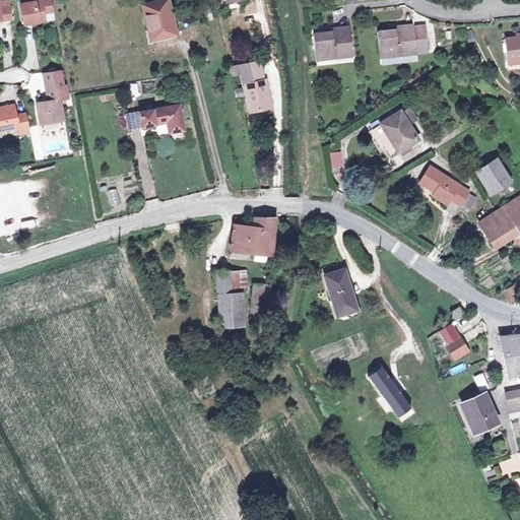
[(25,24),(47,20),(45,11),(55,10),(53,0),(39,0),(21,3),(25,24)]
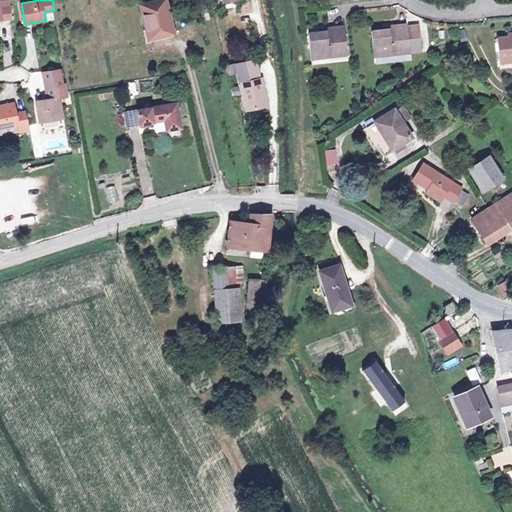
[(151,36),(173,30),(165,0),(157,0),(142,4),(151,36)]
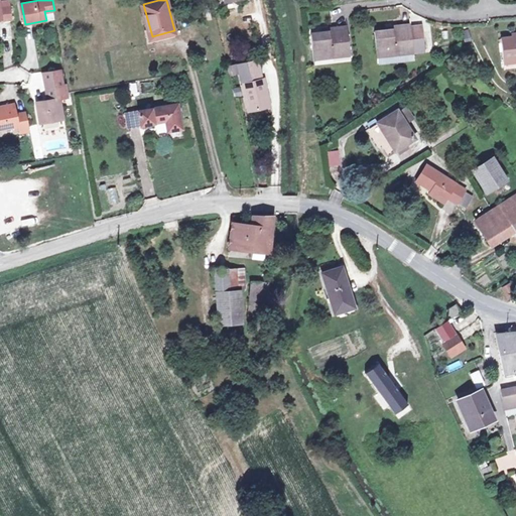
[(0,17),(1,19),(11,18),(10,6),(0,7),(0,17)]
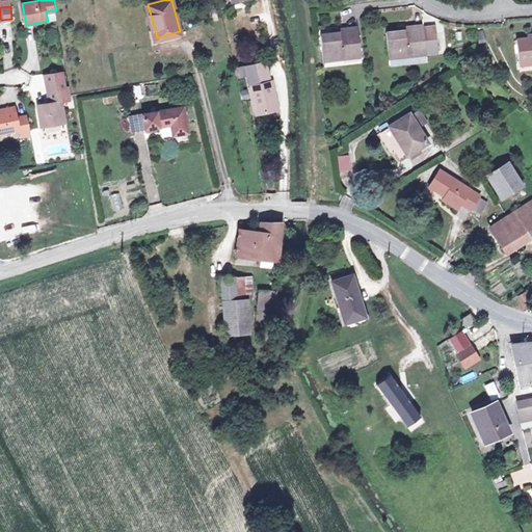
[(390,54),(407,53),(407,49),(436,46),(434,23),(424,24),(424,21),(404,23),(405,29),(397,30),(397,27),(387,28),(390,54)]
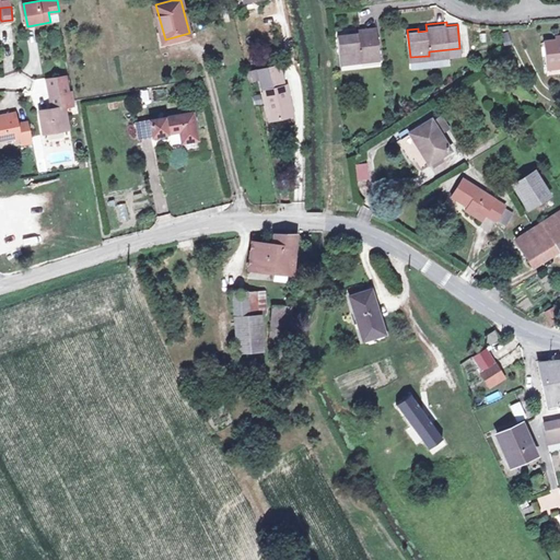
[(340,60),(360,59),(360,55),(380,53),(376,25),(357,26),(358,33),(350,34),(349,31),(337,32),(340,60)]
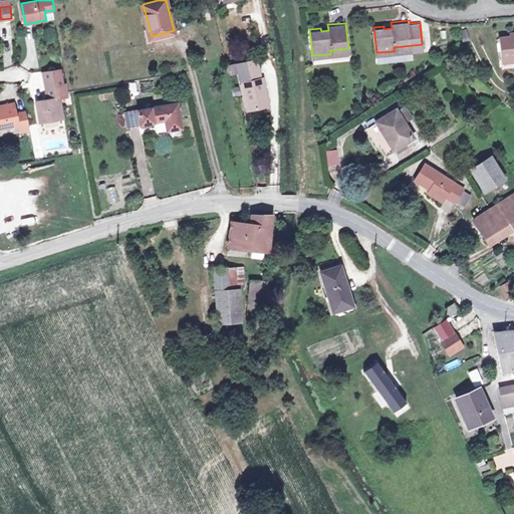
[(501,58),(513,57),(513,33),(510,34),(510,31),(498,33),(501,58)]
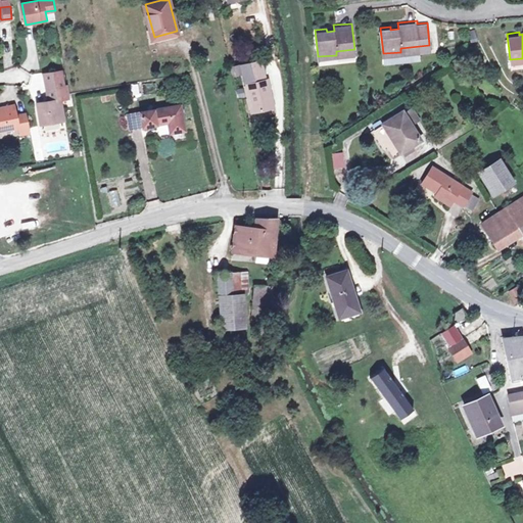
[(66,67),(47,70),(53,99),(39,102),(42,123),(65,119),(61,97),(72,96),(70,92),(66,67)]
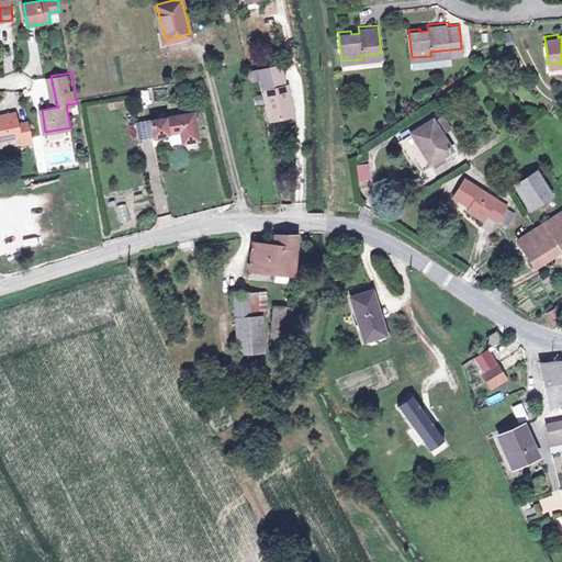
[(268,119),(291,114),(282,75),(260,79),(268,119)]
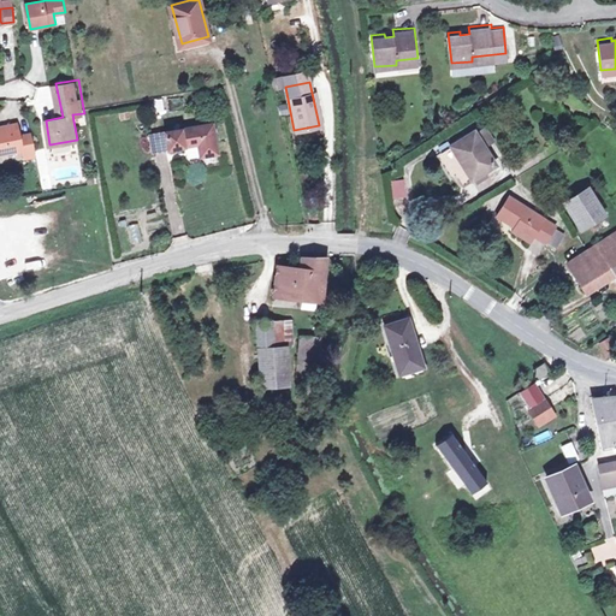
[(171,148),(200,143),(202,155),(220,153),(215,122),(167,130),(171,148)]
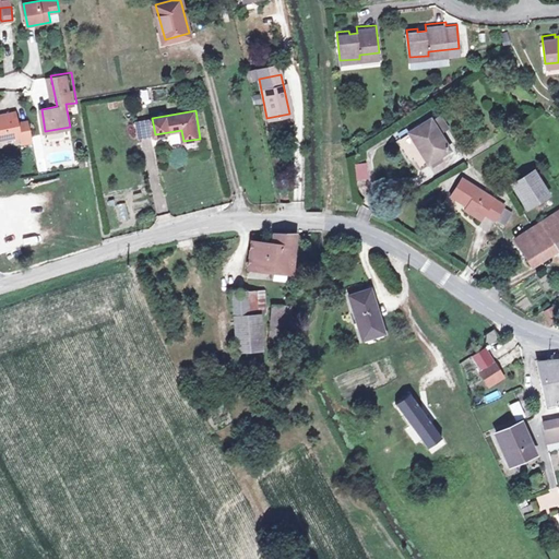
[(0,139),(20,135),(20,138),(31,135),(27,120),(18,122),(15,111),(7,113),(8,115),(0,116),(0,139)]
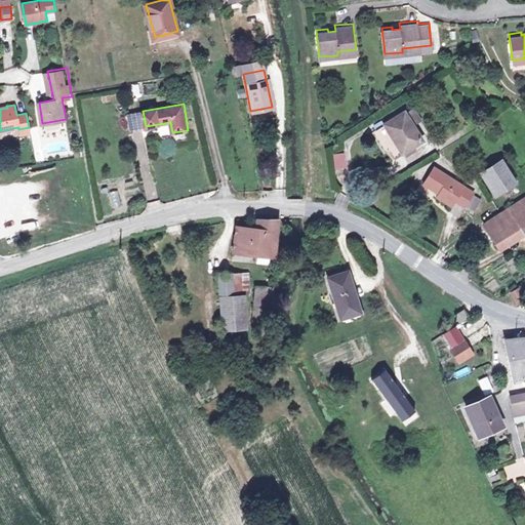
[(410,108),(403,113),(410,124),(417,119),(410,108)]
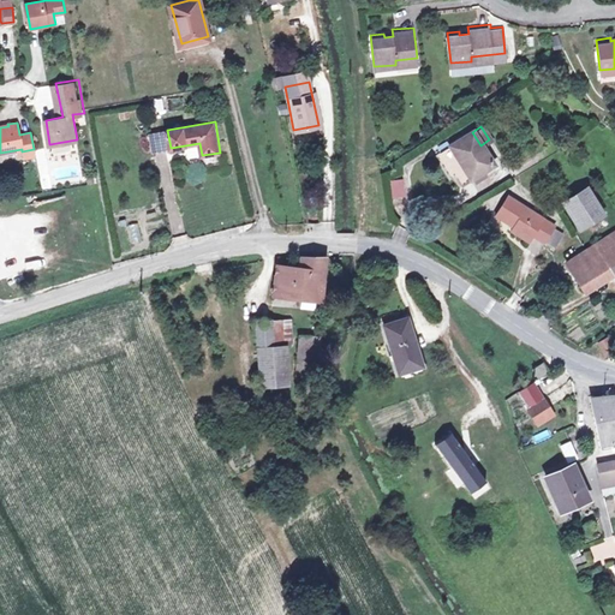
[(470,130),(448,144),(469,178),(491,162),(481,145),(472,132),(470,130)]
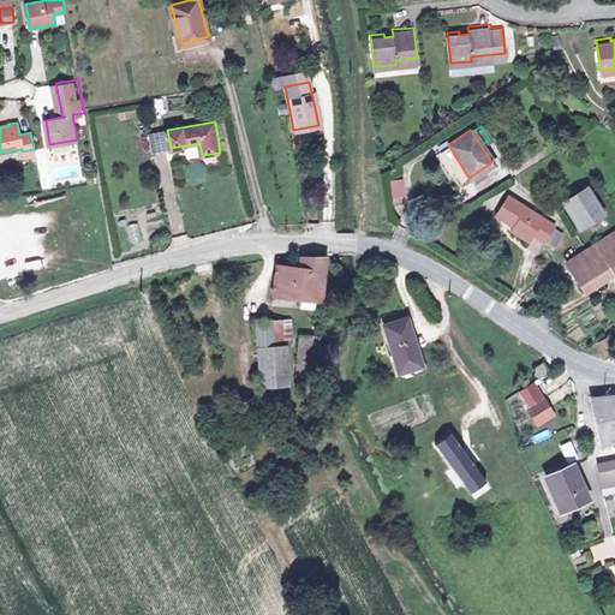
[(389,180),(390,196),(405,195),(404,179),(389,180)]
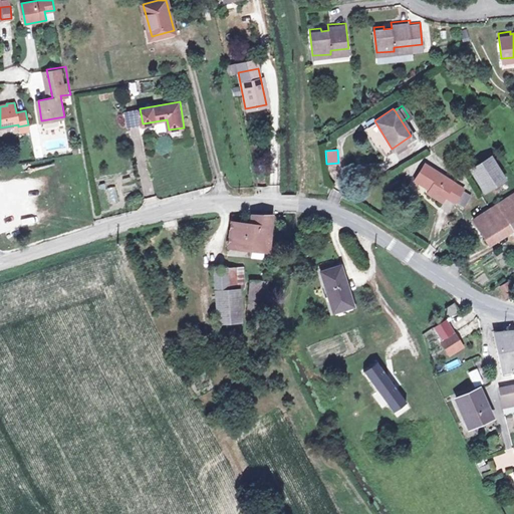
[(483,189),(504,175),(490,155),(469,169),(483,189)]
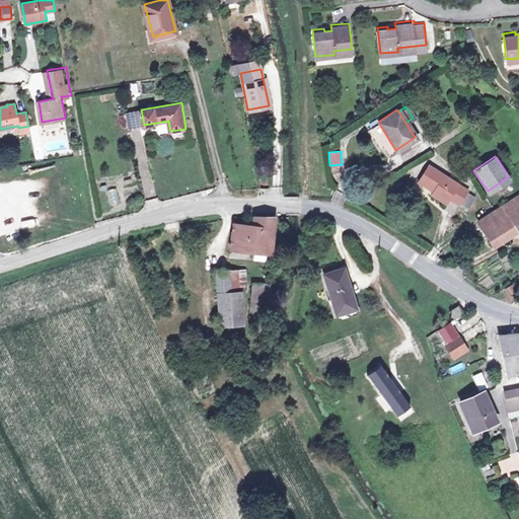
[(427,165),(417,182),(432,192),(433,191),(448,200),(449,199),(457,205),(458,203),(465,192),(466,190),(427,165)]
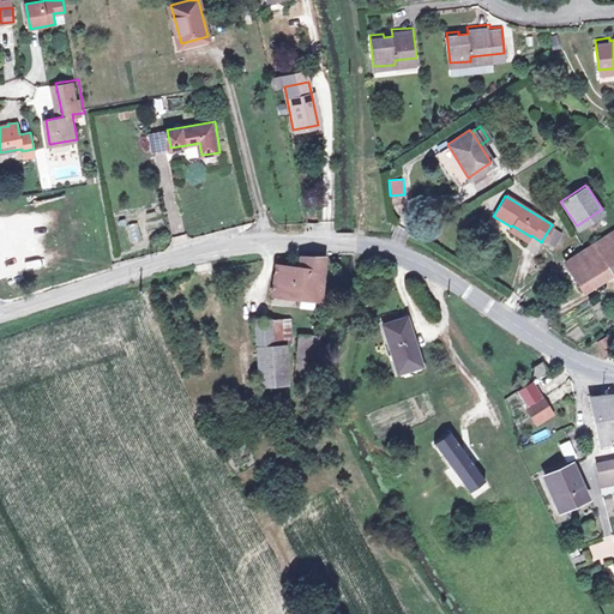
[(321,204),(323,218),(332,217),(331,203),(321,204)]
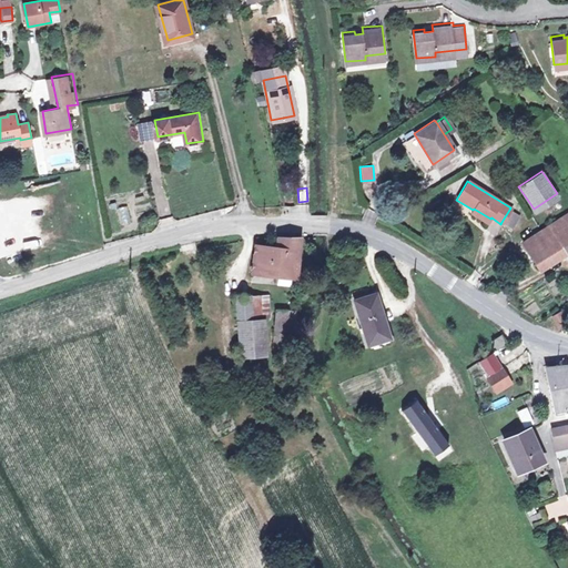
[(122,224),(131,223),(129,205),(119,206),(122,224)]
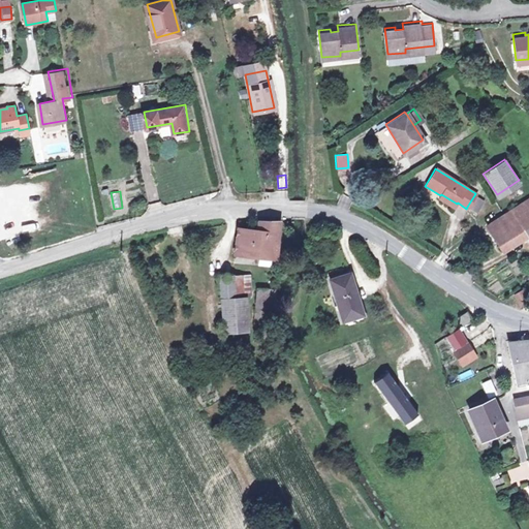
[(440,195),(438,198),(454,208),(457,204),(441,194),(440,195)]
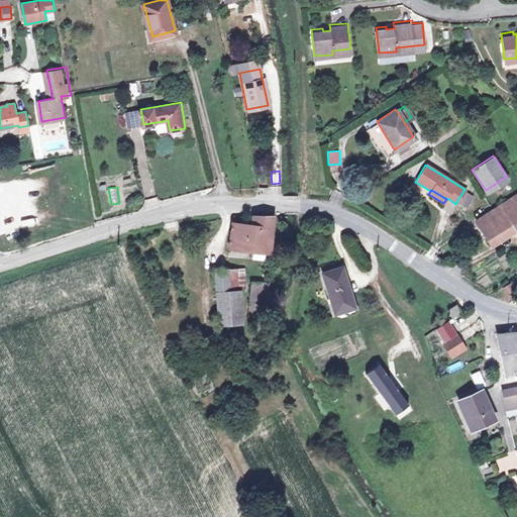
[(472,196),(463,191),(456,202),(464,207),(472,196)]
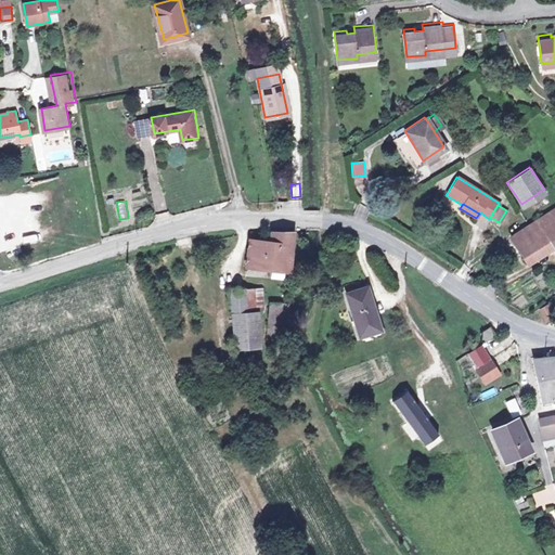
[(540,227),(514,244),(526,260),(554,243),(554,244),(554,206),(544,214),(536,220),(540,227)]
